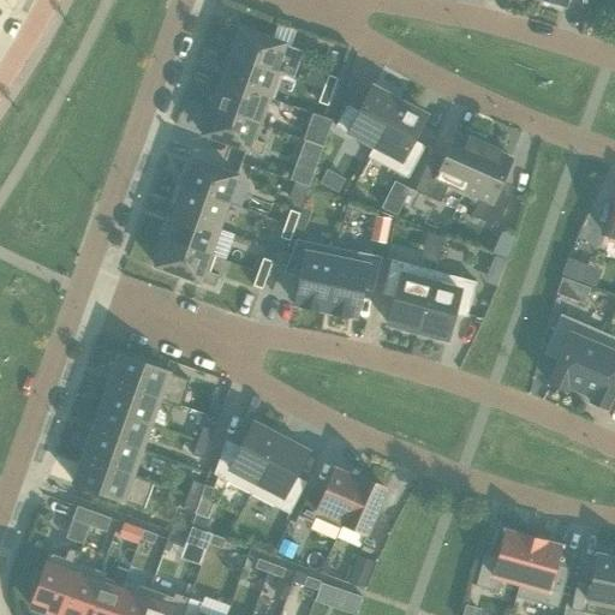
[(290,46),(239,29),(238,35),(236,34),(227,54),(280,73),(290,46)]
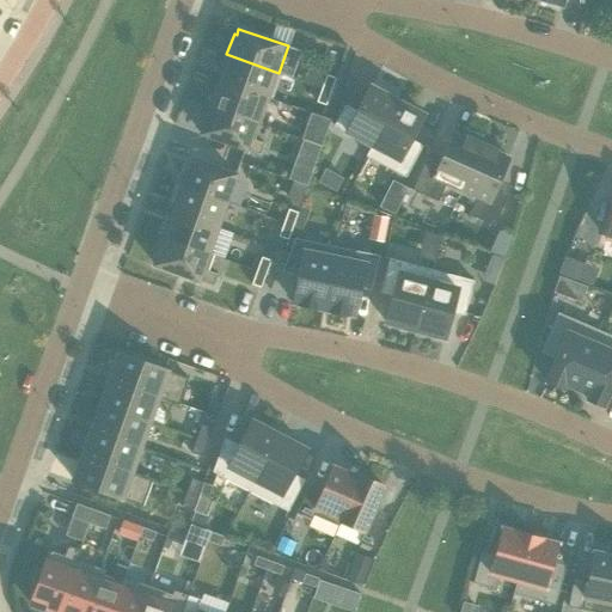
[(279,73),(226,54),(221,68),(224,69),(220,80),(269,98),(279,73)]
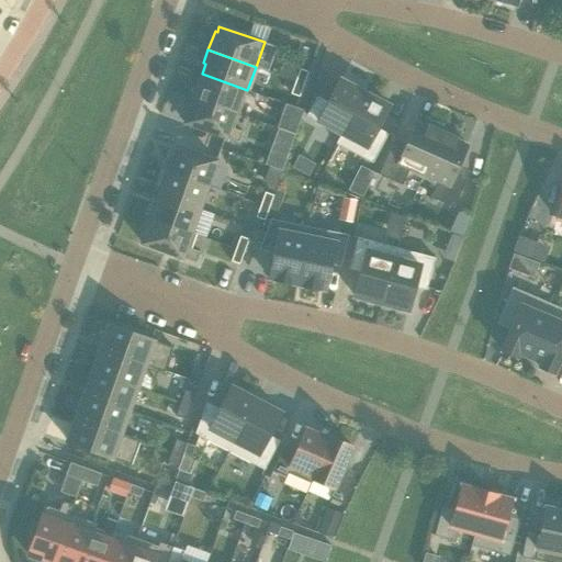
[(307,71),(300,68),(295,81),(303,83),(307,71)]
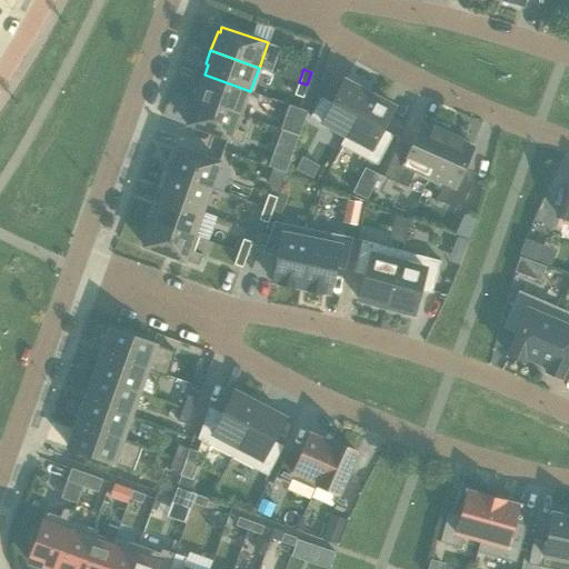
[(250,91),(205,75),(200,86),(198,85),(193,98),(241,116),(250,91)]
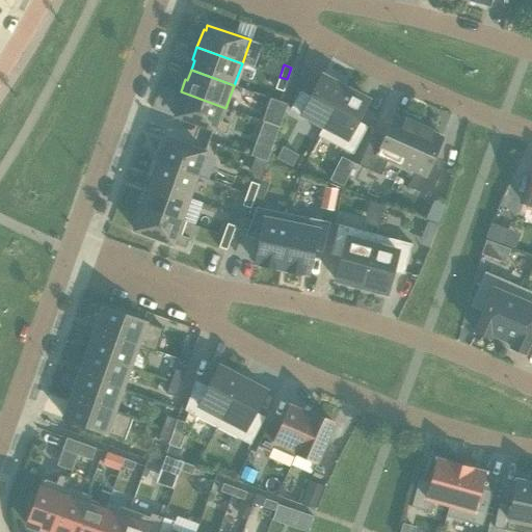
[(300,90),(290,108),(299,113),(298,115),(321,128),(323,129),(345,85),(321,73),(309,95),(300,90)]
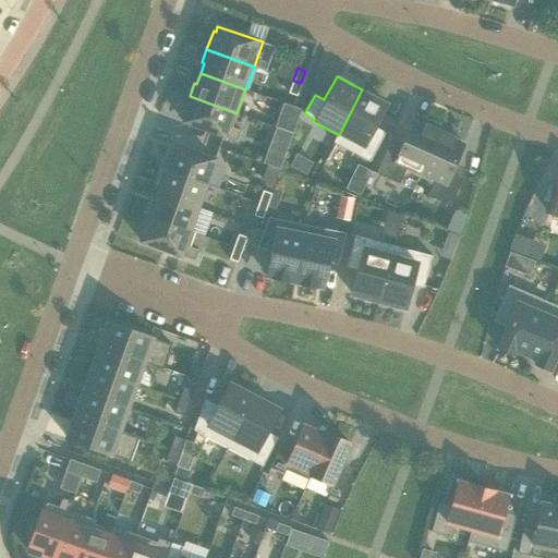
[(301,83),(293,81),(288,93),(296,96),(301,83)]
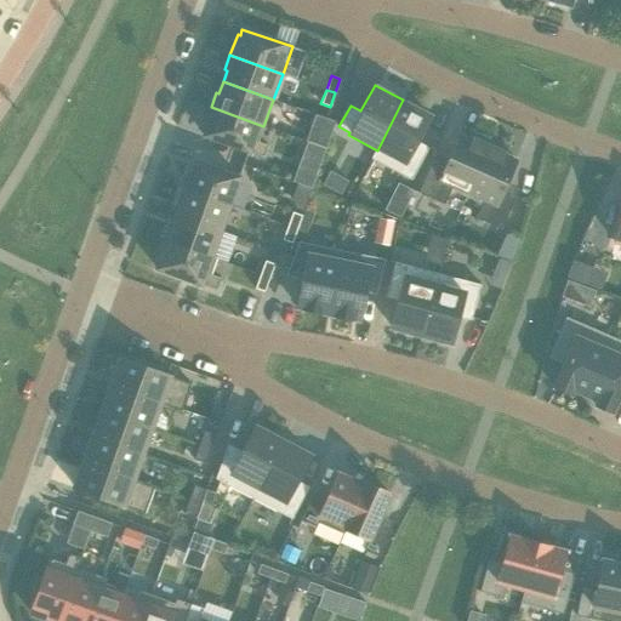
[(375,149),(371,158),(411,180),(428,147),(417,142),(432,115),(403,100),(377,151),(375,149)]
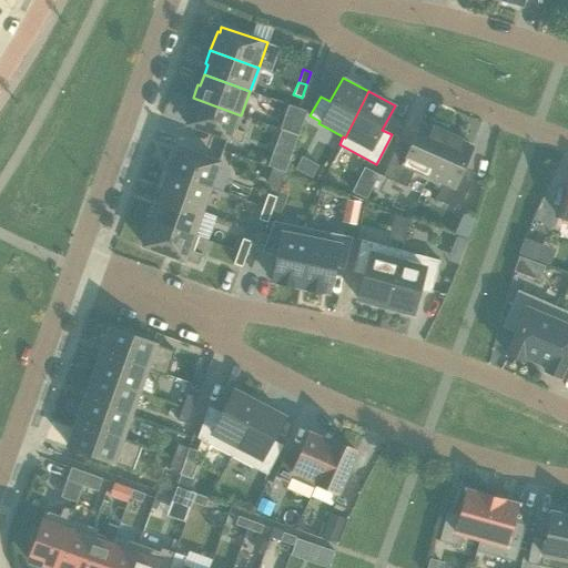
[(241,115),(193,98),(186,117),(189,118),(186,123),(241,143),(245,133),(235,130),(241,115)]
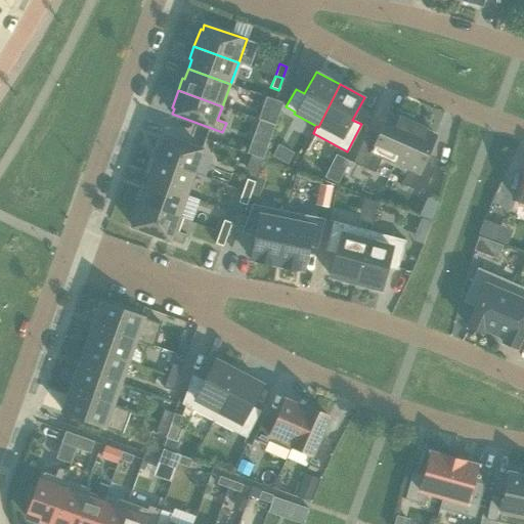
[(282,103),(266,97),(262,108),(278,114),(282,103)]
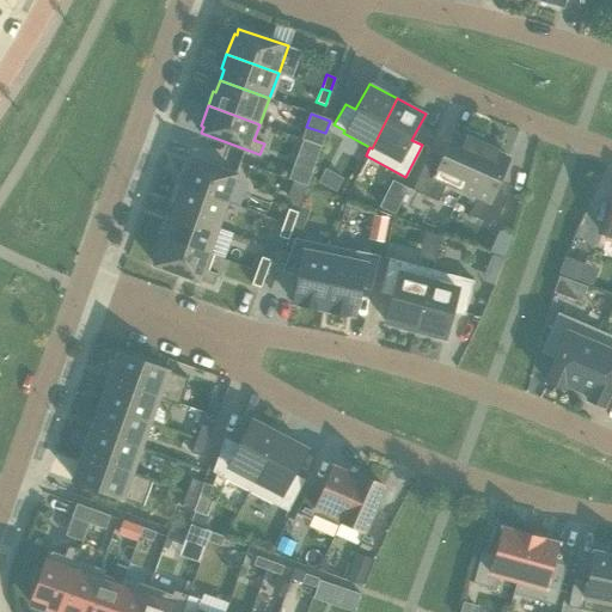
[(465,139),(453,133),(426,196),(438,201),(445,185),(460,191),(482,142),(466,135),(465,139)]
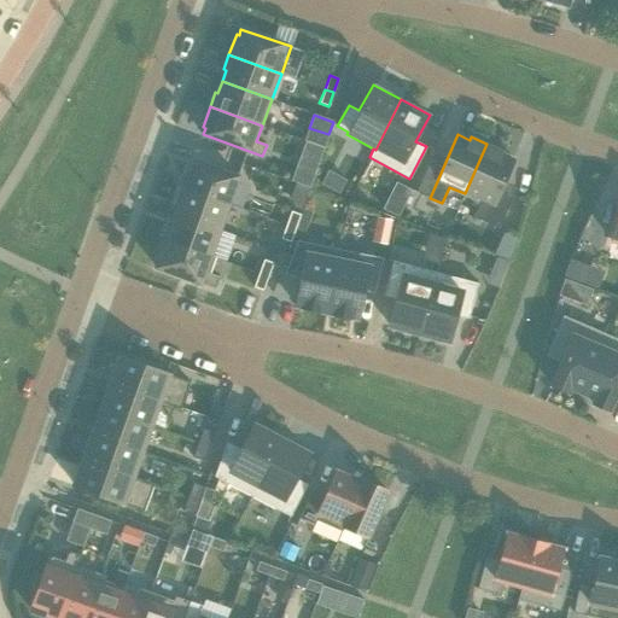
[(325,147),(305,140),(298,161),(318,168),(325,147)]
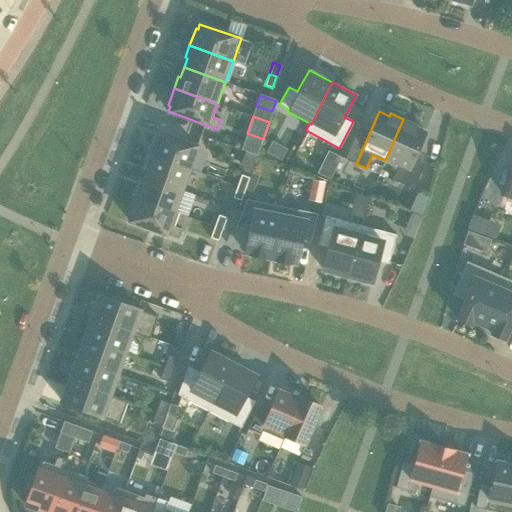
[(415,127),(416,124),(403,119),(385,160),(398,166),(392,179),(413,188),(425,161),(414,156),(425,131),(415,127)]
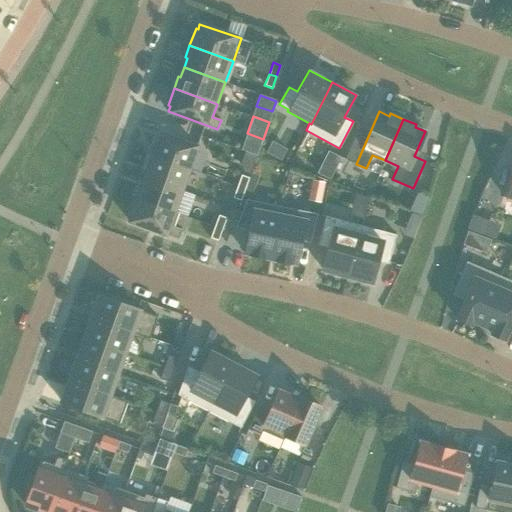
[(197,146),(160,133),(158,138),(156,138),(150,155),(189,169),(197,146)]
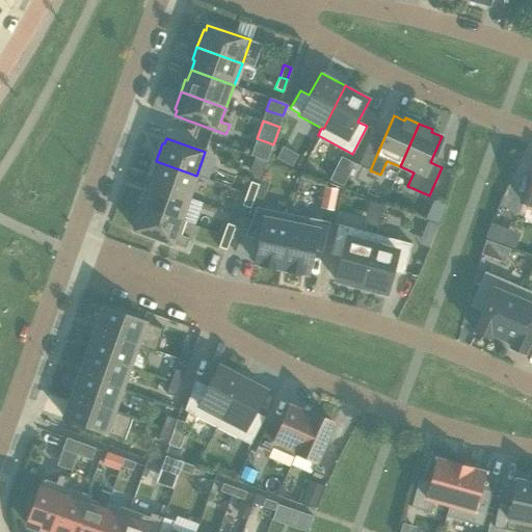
[(196,176),(156,161),(152,174),(154,175),(150,184),(188,197),(196,176)]
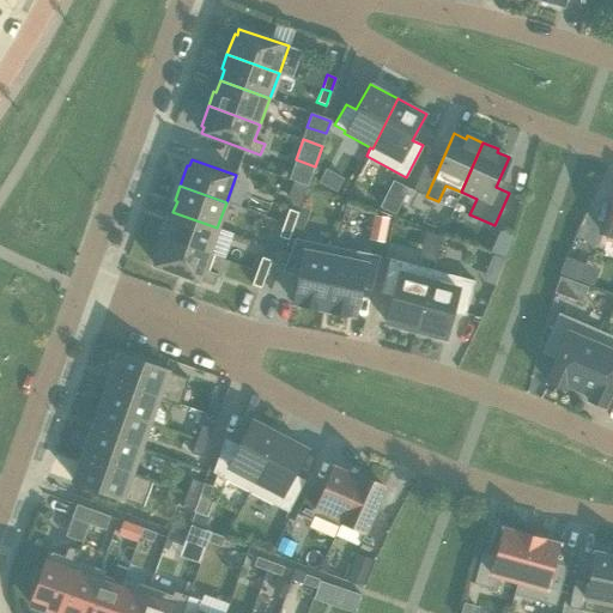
[(298,212),(289,208),(284,223),(293,226),(298,212)]
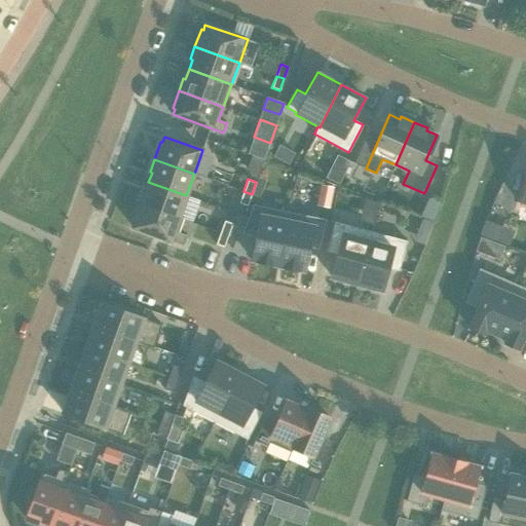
[(186,195),(148,182),(145,191),(143,191),(139,203),(183,219),(183,218),(179,217),(186,195)]
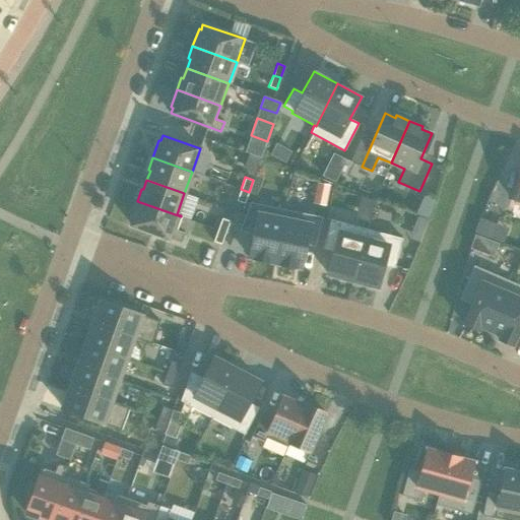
[(249,192),(241,189),(237,200),(245,203),(249,192)]
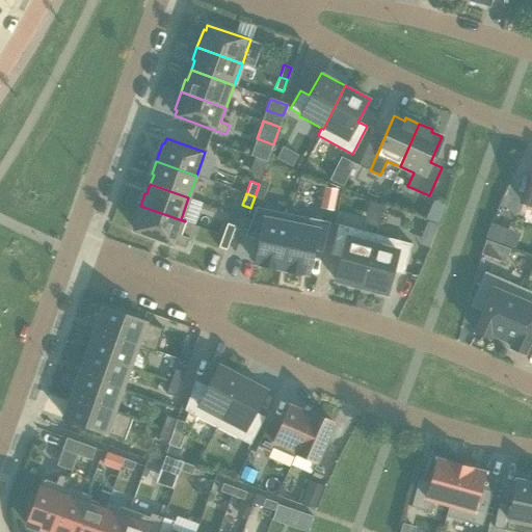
[(185,221),(140,206),(134,223),(136,224),(134,230),(185,248),(189,238),(180,235),(185,221)]
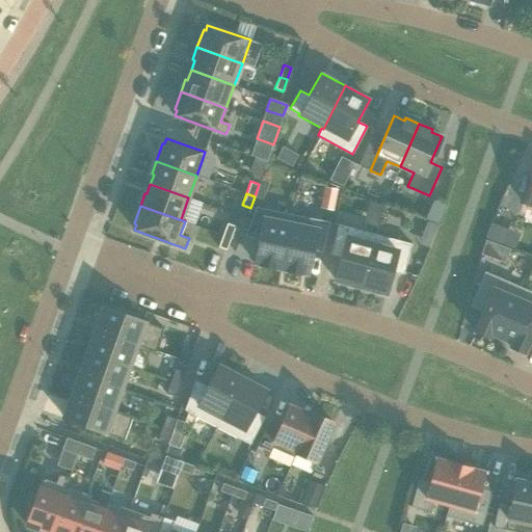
[(281,269),(292,215),(256,208),(244,237),(259,240),(255,263),(281,269)]
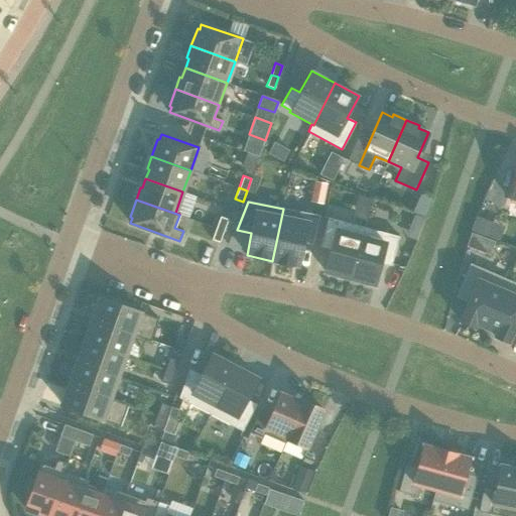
[(303,243),(312,245),(319,216),(283,209),(272,261),(298,266),(303,243)]
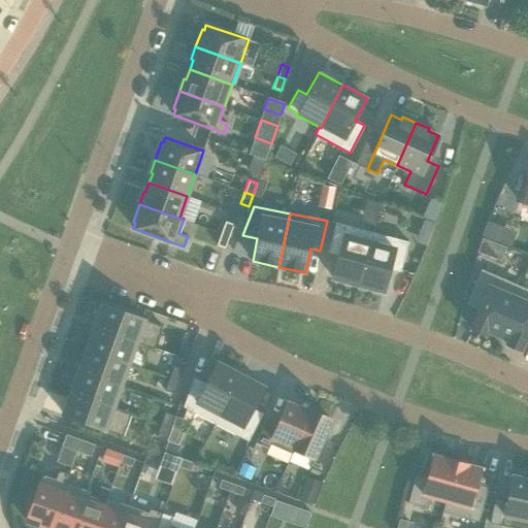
[(233,225),(225,222),(221,233),(229,236),(233,225)]
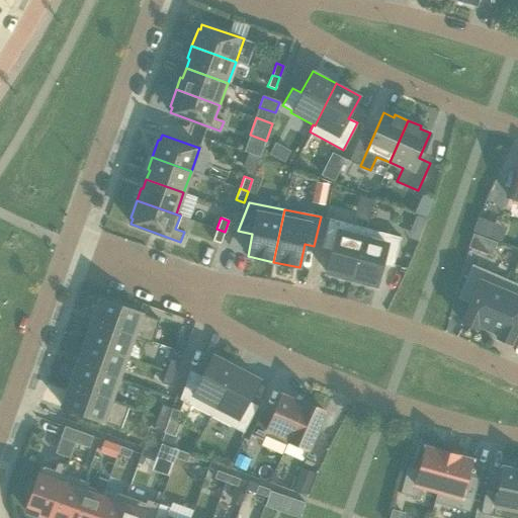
[(330,219),(323,245),(334,249),(327,273),(332,274),(332,275),(346,279),(347,279),(352,280),(366,230),(330,219)]
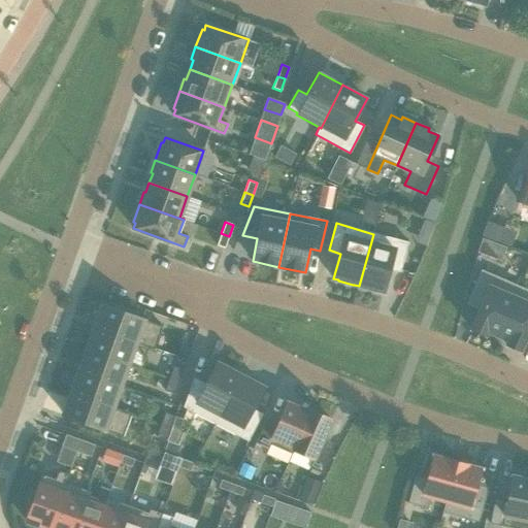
[(229,236),(221,233),(217,245),(225,248),(229,236)]
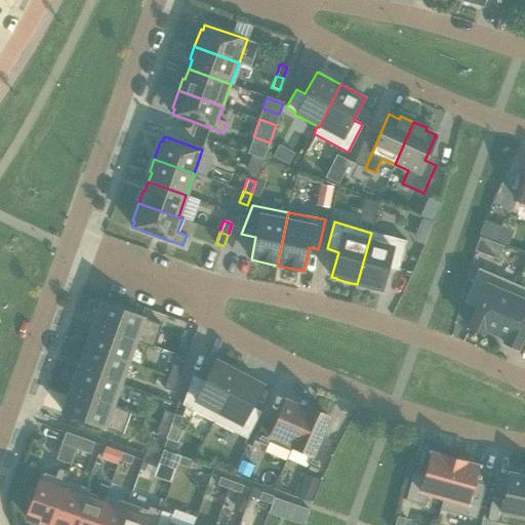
[(371,233),(357,284),(362,286),(377,290),(382,291),(390,266),(401,269),(408,243),(371,233)]
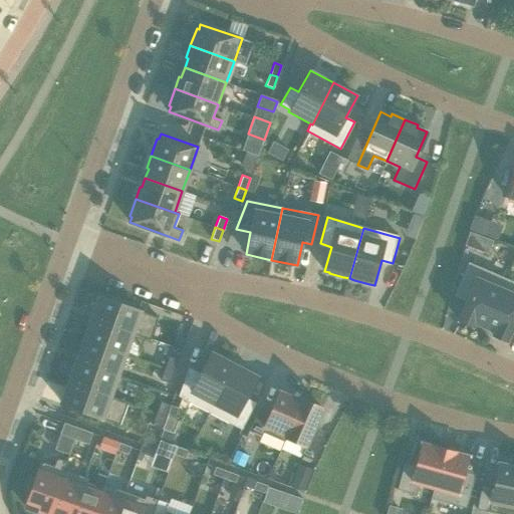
[(505,282),(469,266),(458,291),(470,297),(460,320),(473,326),(474,322),(486,327),(505,282)]
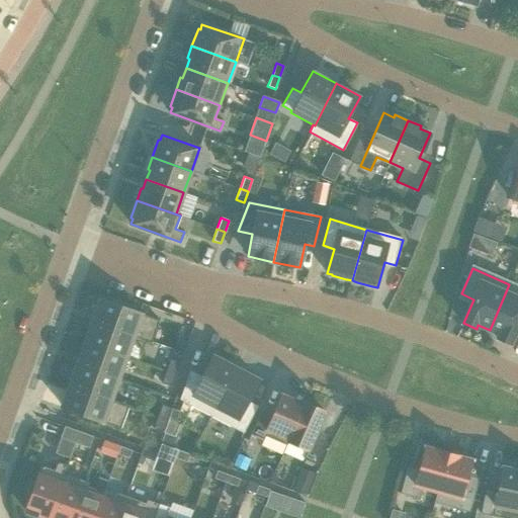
[(517,288),(509,284),(490,330),(501,335),(499,339),(512,344),(517,330),(517,288)]
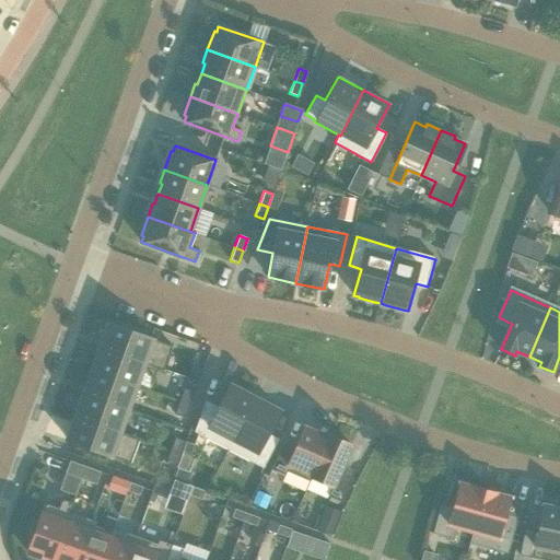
[(101,348),(142,363),(163,370),(172,346),(109,323),(101,348)]
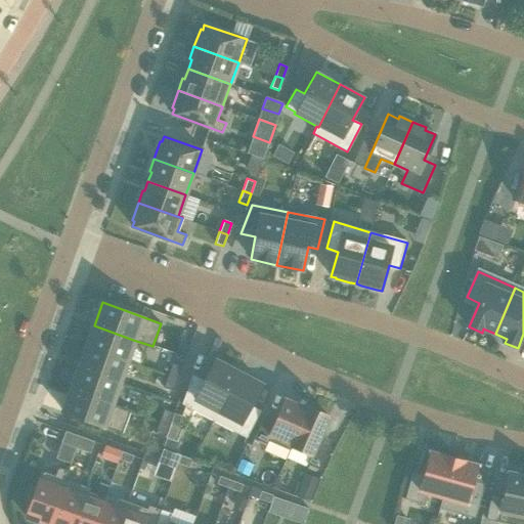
[(87,347),(126,360),(133,340),(94,325),(87,347)]
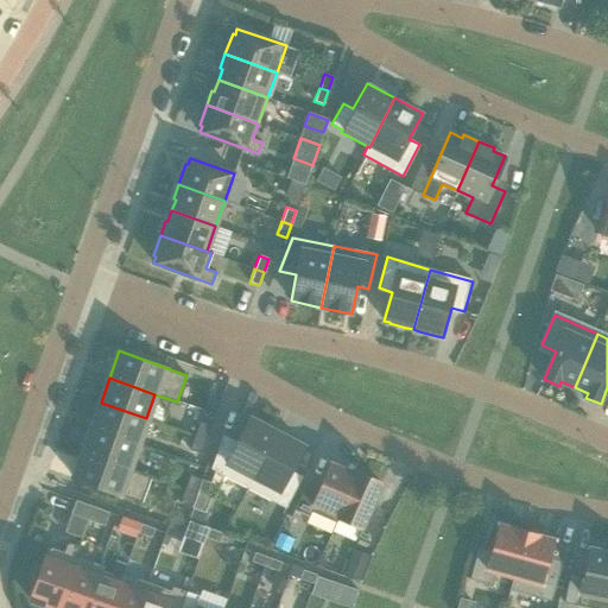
[(221,401),(209,397),(204,411),(215,415),(221,401)]
